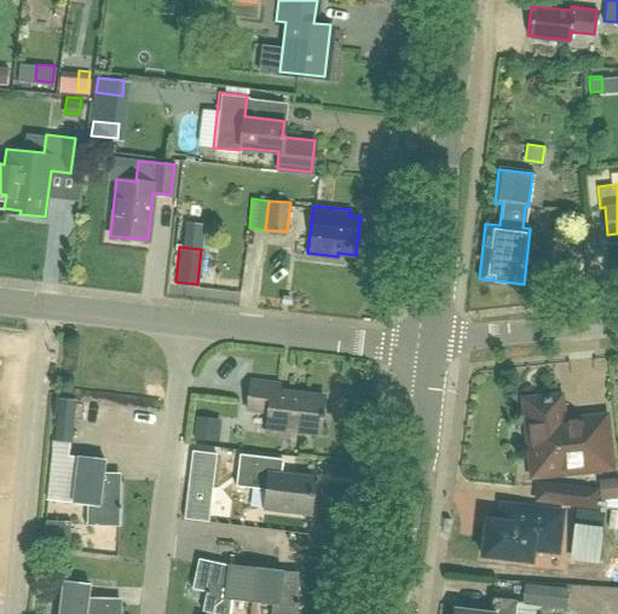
[(319,432),(323,395),(277,389),(278,382),(249,378),(247,407),(267,410),(265,432),(289,434),(290,429),(319,432)]
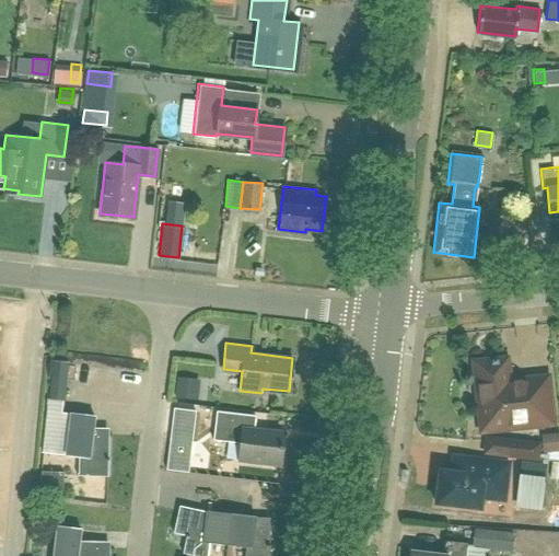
[(72,357),(71,371),(108,377),(111,362),(72,357)]
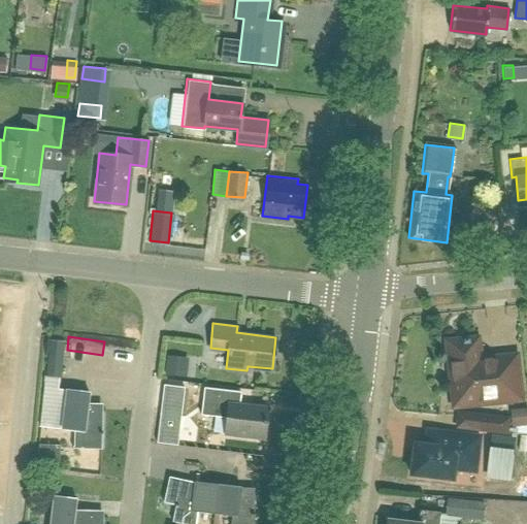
[(479,357),(476,336),(446,339),(453,404),(520,397),(515,353),(479,357)]
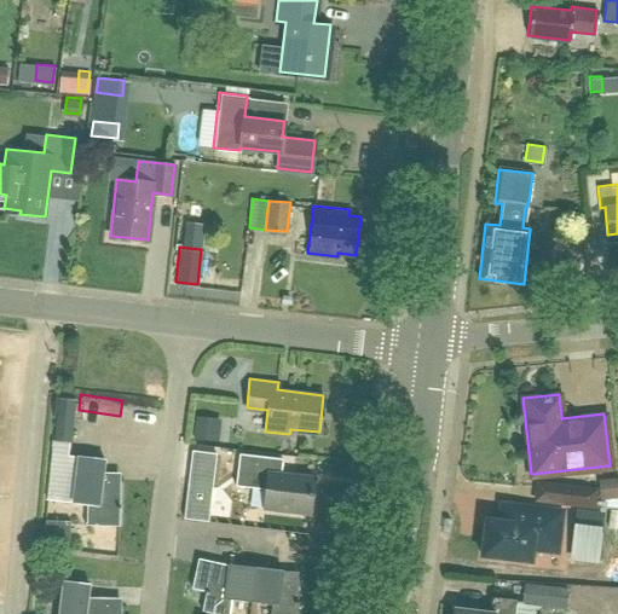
[(71,418),(55,417),(53,439),(69,440),(71,418)]
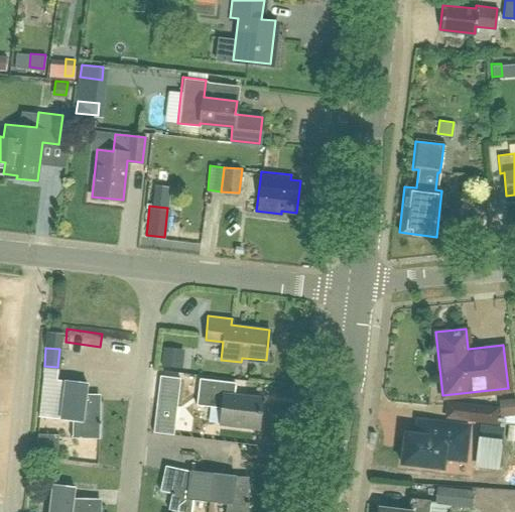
[(258,427),(262,397),(234,393),(235,382),(200,377),(196,404),(222,407),(220,423),(258,427)]
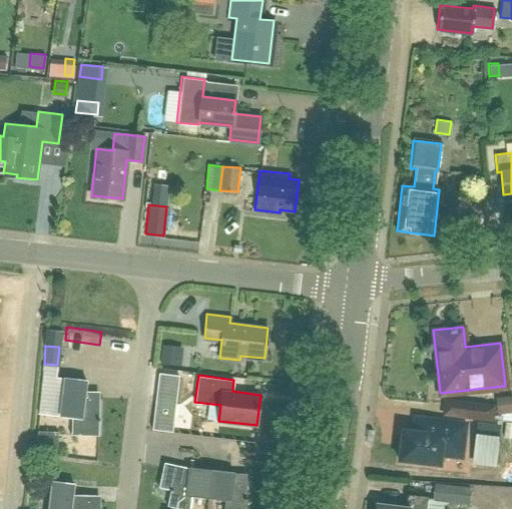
[(98,435),(100,396),(85,396),(86,381),(65,378),(60,415),(71,417),(71,434),(98,435)]
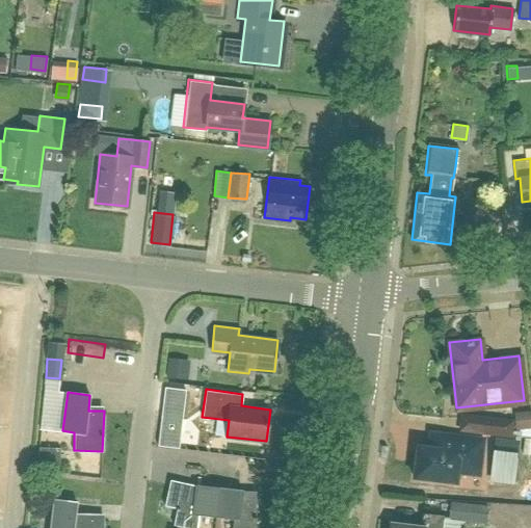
[(530,416),(530,410),(513,412),(515,427),(530,425),(530,416)]
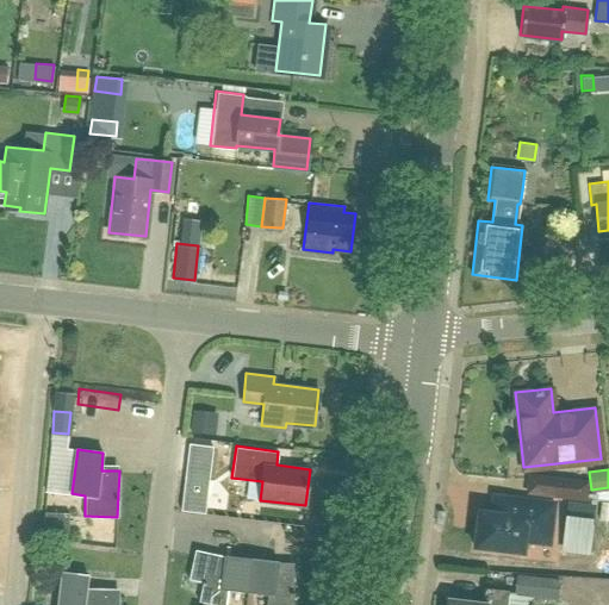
[(586,499),(589,479),(528,472),(526,492),(586,499)]
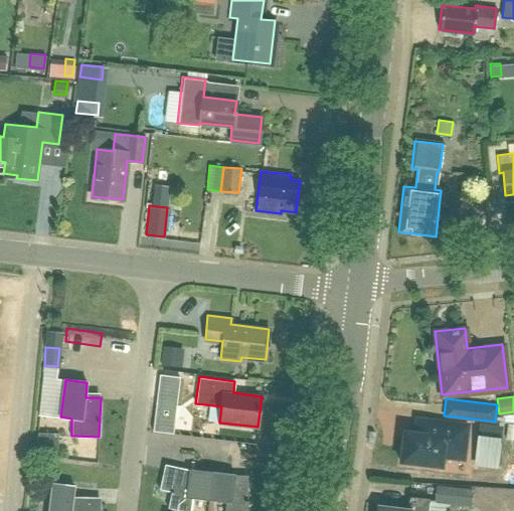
[(176,404),(156,401),(153,430),(173,433),(176,404)]
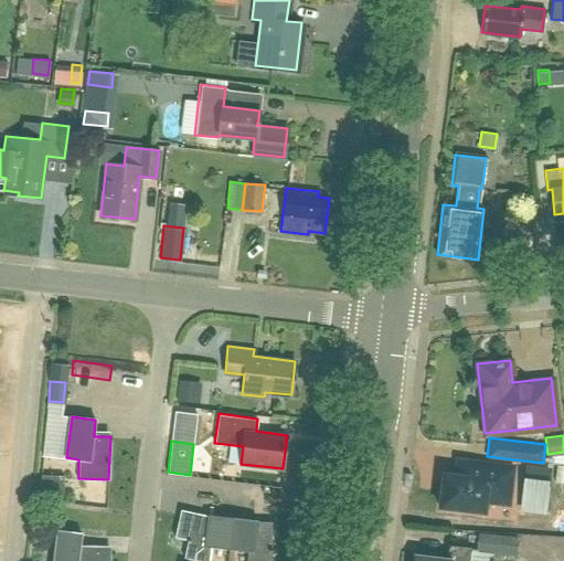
[(512,465),(479,461),(456,458),(454,475),(443,474),(439,507),(483,511),(486,491),(509,494),(512,465)]
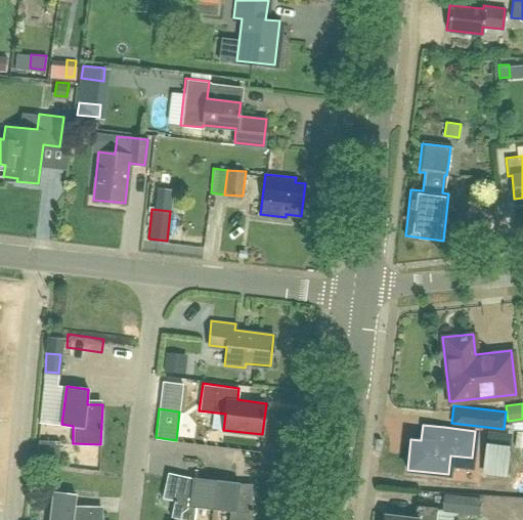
[(522,430),(515,430),(513,444),(522,444),(522,430)]
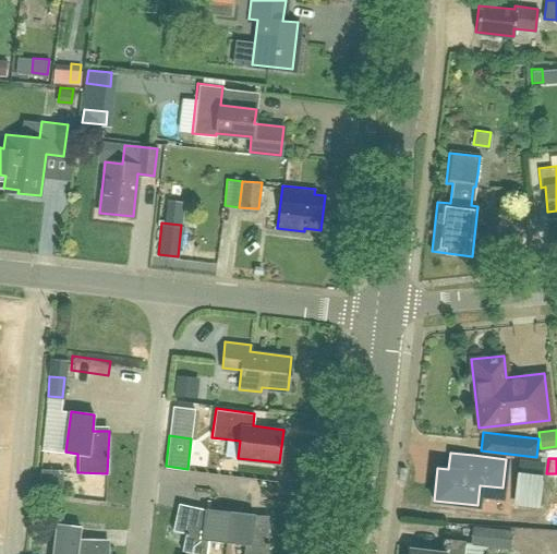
[(536,503),(542,464),(520,461),(515,501),(536,503)]
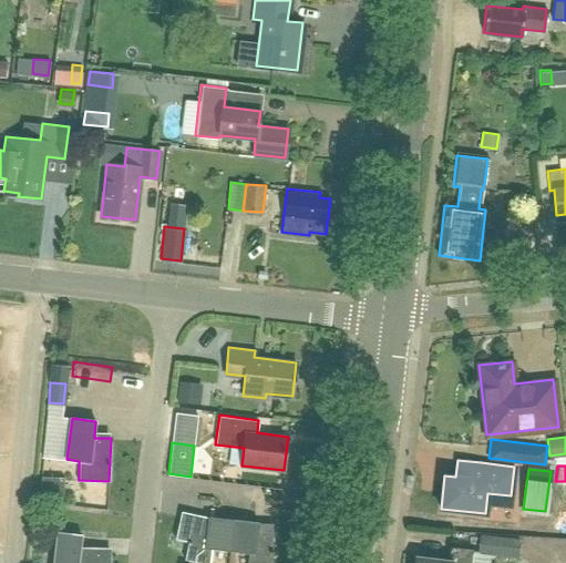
[(71,493),(71,471),(52,471),(52,493),(71,493)]
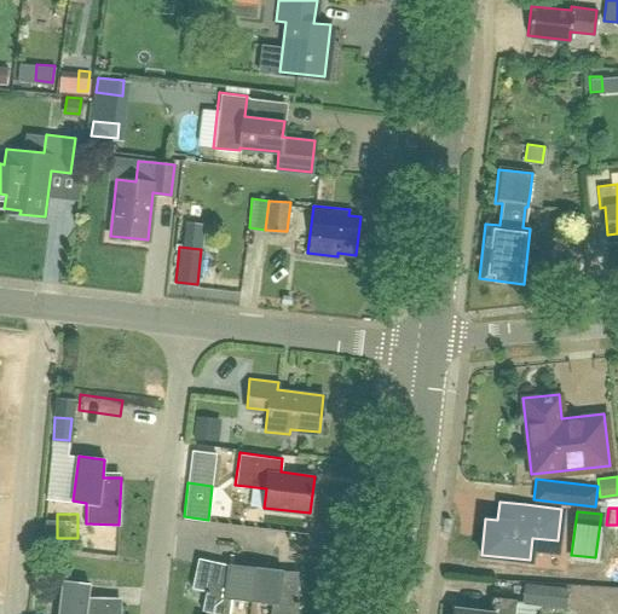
[(229,613),(231,598),(252,601),(255,567),(227,563),(227,569),(223,568),(197,562),(191,586),(204,590),(204,592),(206,592),(202,609),(223,613),(229,613)]
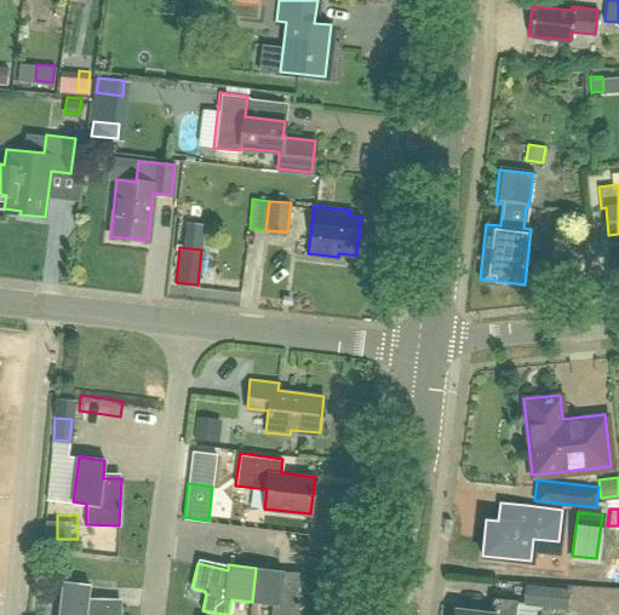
[(256,568),(252,602),(273,604),(271,614),(297,614),(298,578),(282,576),(282,570),(269,569),(256,568)]
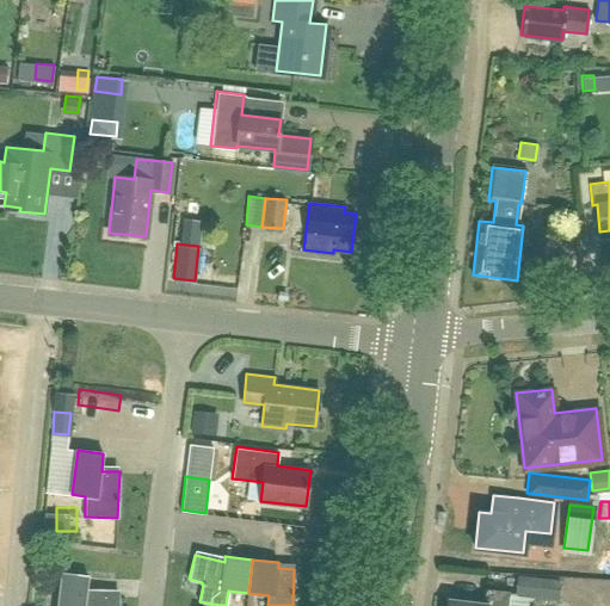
[(119,605),(119,594),(87,594),(88,575),(63,572),(57,605),(119,605)]
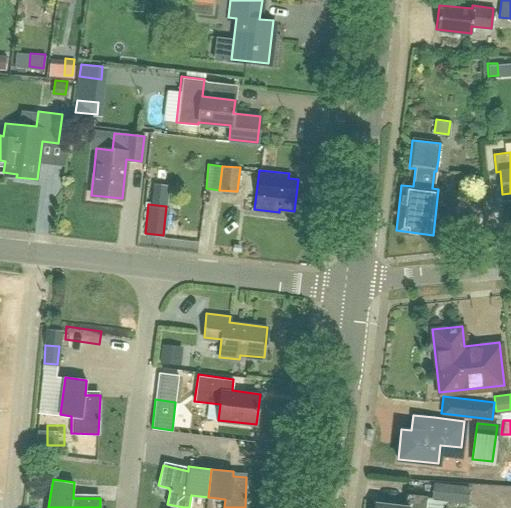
[(433,480),(431,498),(465,502),(467,484),(433,480)]
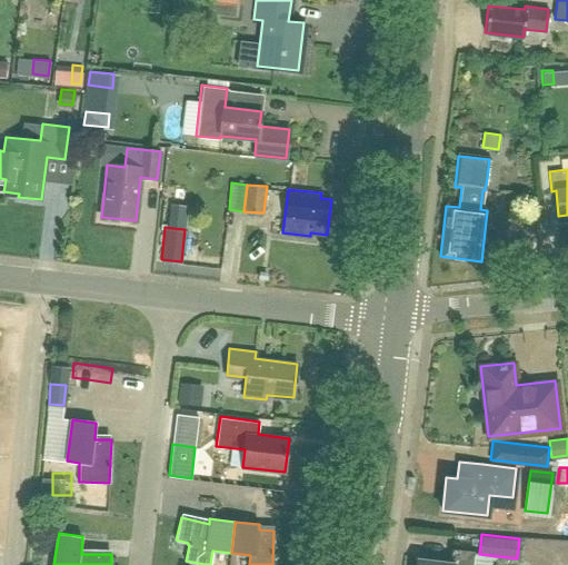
[(471,564),(474,551),(451,548),(450,563),(417,558),(416,564),(471,564)]
